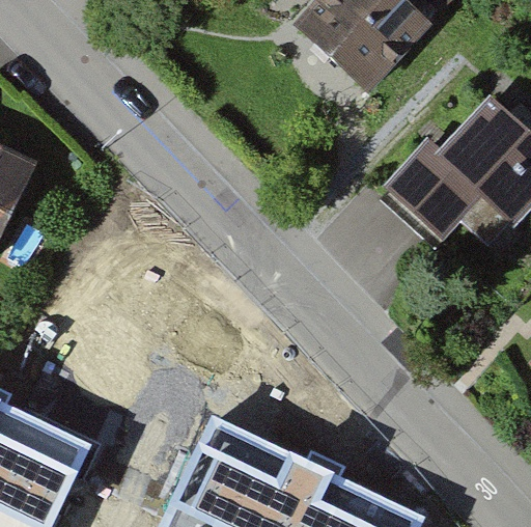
[(439,26),(410,0),(323,0),(295,32),(372,101),(439,26)]
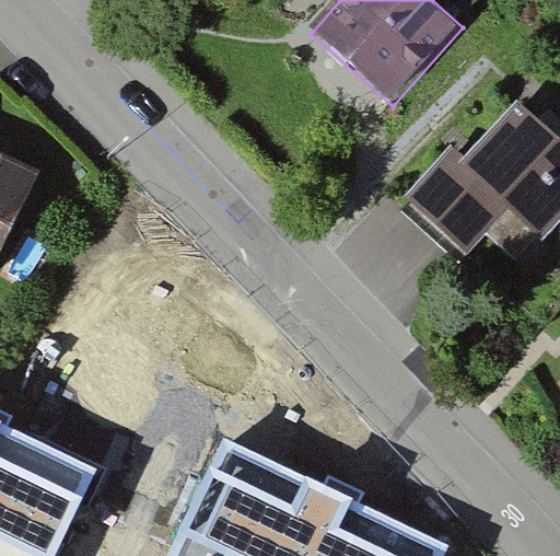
[(559,229),(559,145),(517,105),(465,162),(447,145),(399,197),(470,263),(513,217),(545,245),(559,229)]
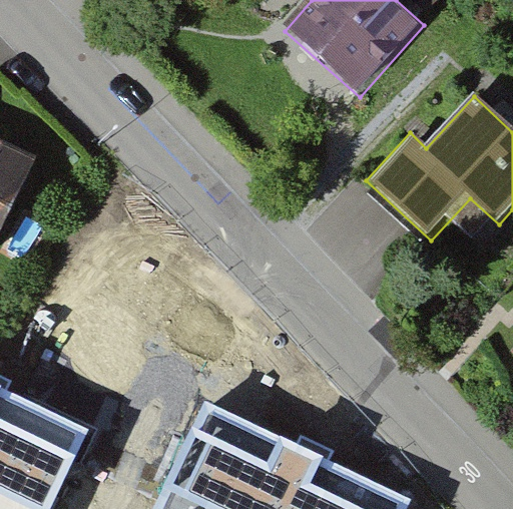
[(0,232),(33,166),(0,149),(0,232)]
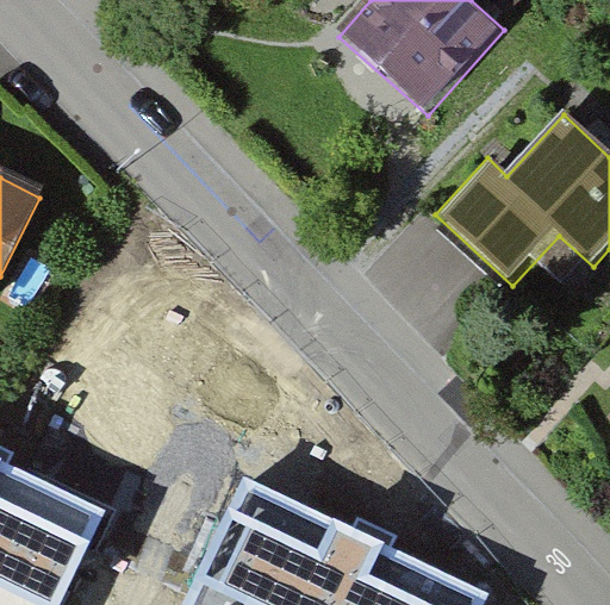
[(61,604),(106,510),(0,459),(0,604),(61,604)]
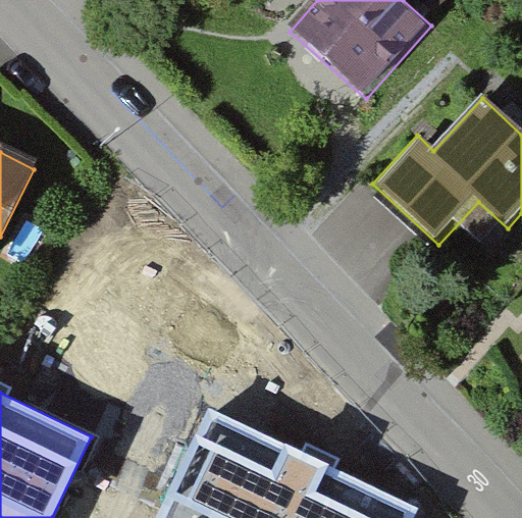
[(413,517),(418,507),(208,408),(155,517),(413,517)]
